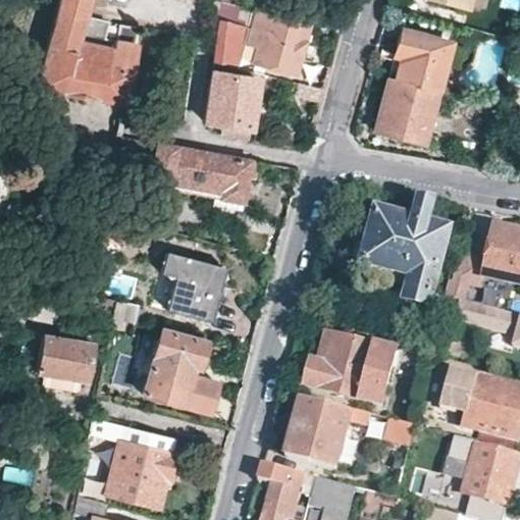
[(91,0),(59,0),(57,13),(36,85),(127,103),(142,23),(120,20),(117,41),(106,39),(110,19),(88,13),(91,0)]
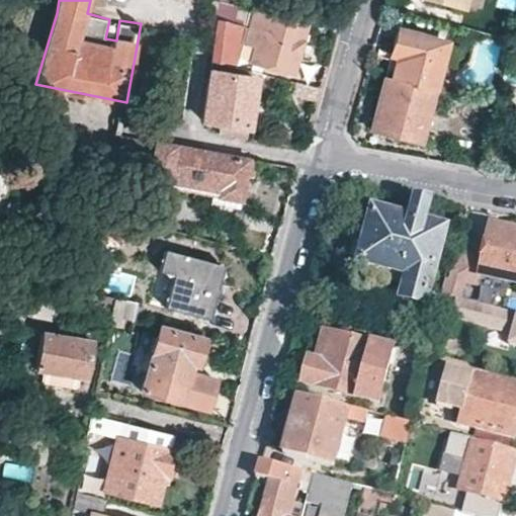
[(257,8),(230,0),(220,0),(216,38),(213,49),(212,61),(230,65),(236,67),(246,24),(252,25),(257,8)]
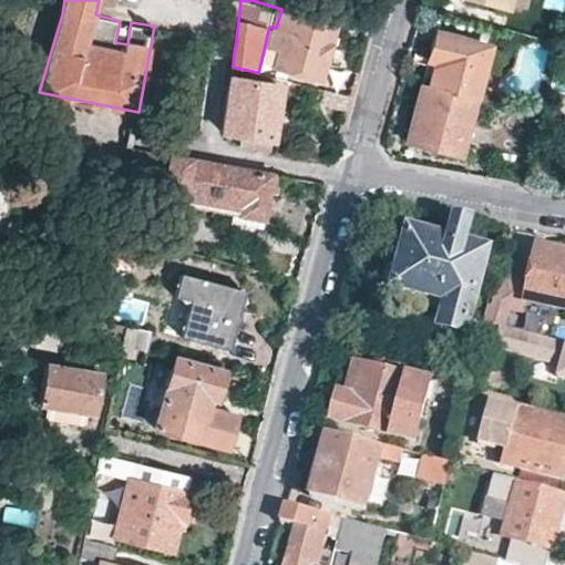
[(513,0),(464,0),(510,13),(513,0)]
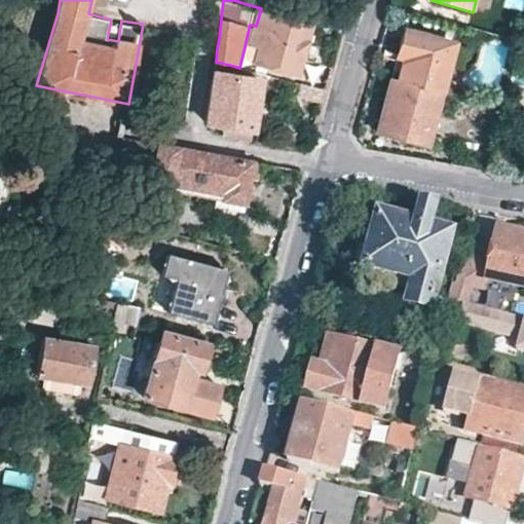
[(269,10),(261,8),(256,26),(264,29),(256,62),(299,73),(311,27),(268,14),(269,10)]
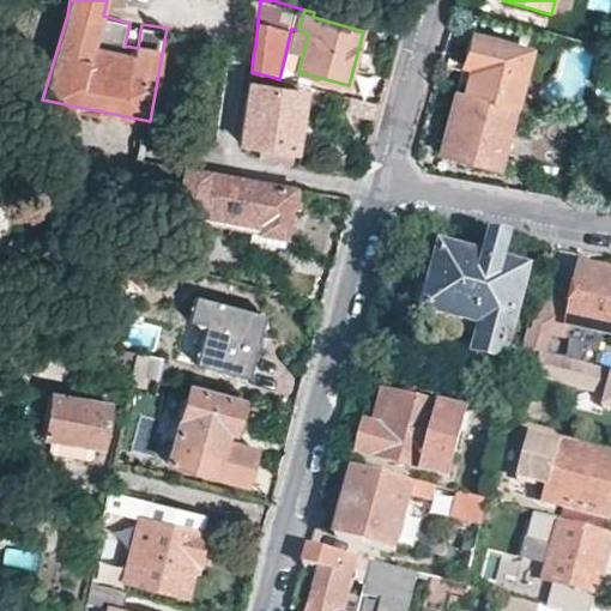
[(465,95),(518,109),(531,56),(472,41),(466,66),(472,67),(465,95)]
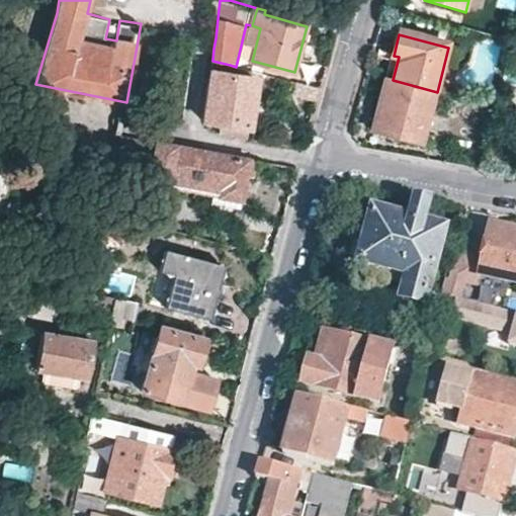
[(230,65),(212,61),(207,96),(204,119),(205,121),(221,124),(220,134),(247,139),(258,77),(229,72),(230,65)]
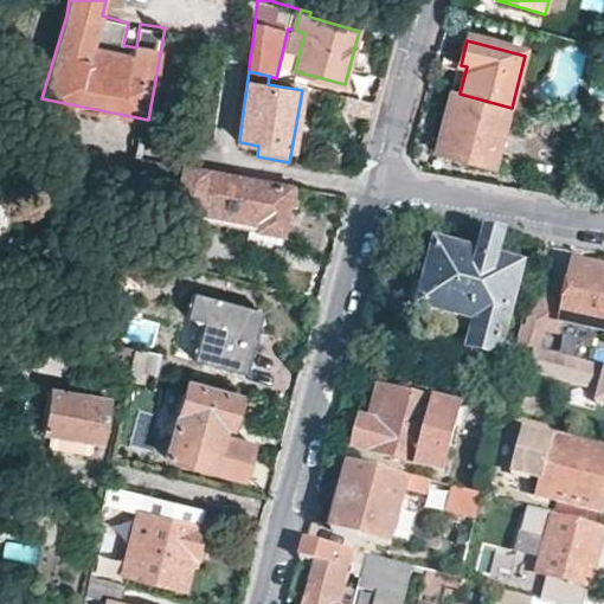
[(494,171),(512,108),(460,94),(454,92),(436,155),(494,171)]
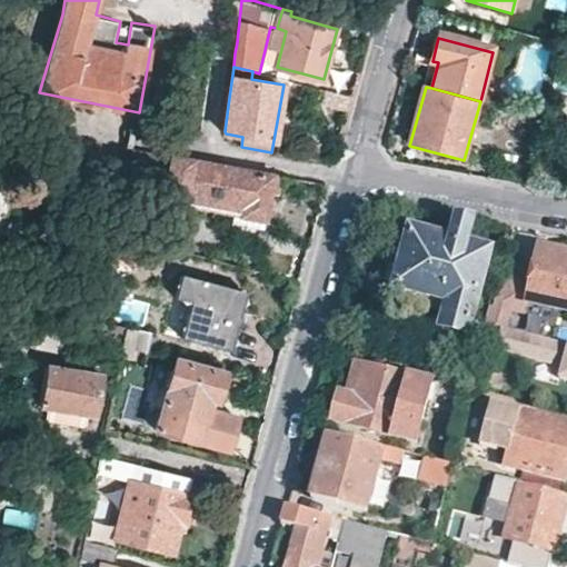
[(280,185),(282,175),(262,171),(244,168),(171,155),(166,192),(228,204),(244,207),(242,216),(266,220),(274,183),(280,185)]
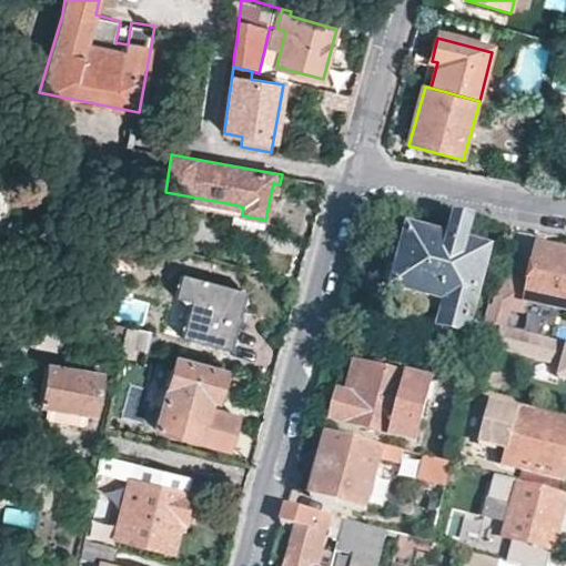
[(451,303),(443,329),(466,335),(475,303),(489,251),(466,245),(473,223),(457,220),(453,241),(412,230),(396,289),(451,303)]
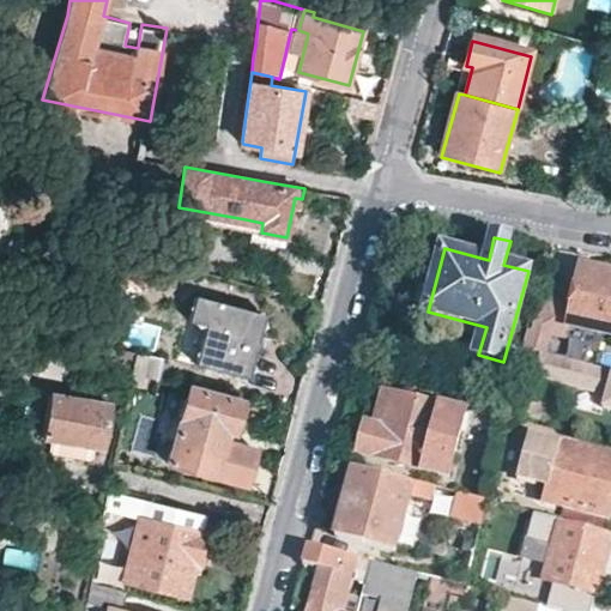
[(610,273),(582,267),(568,327),(610,337),(610,273)]
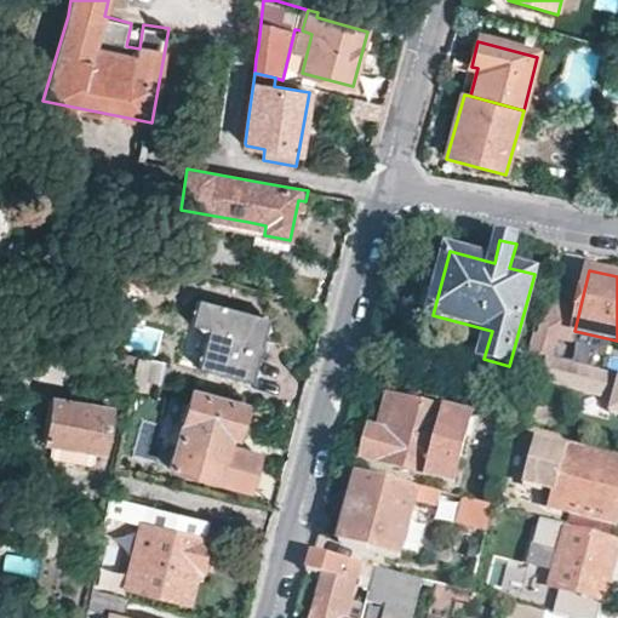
[(251,382),(268,316),(198,298),(192,322),(209,327),(199,367),(251,382)]
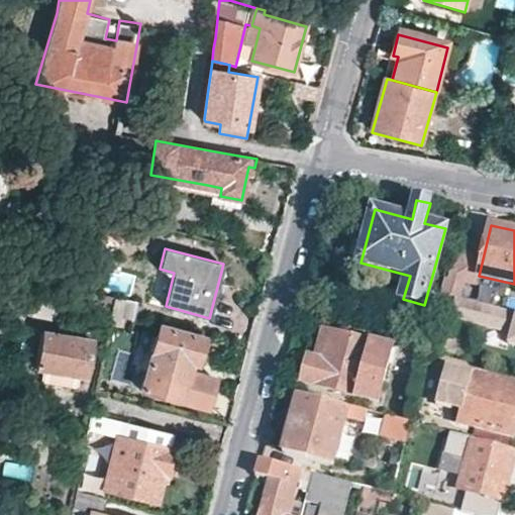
[(165,303),(172,277),(163,274),(155,300),(165,303)]
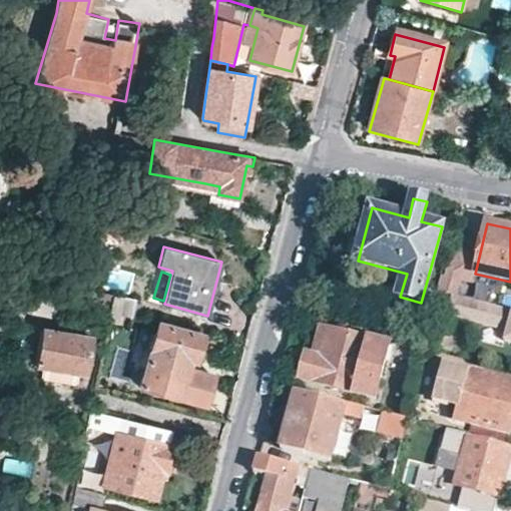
[(485,288),(461,282),(459,288),(484,295),(485,288)]
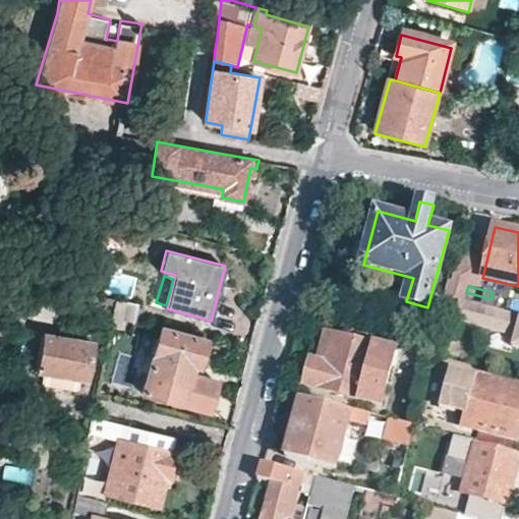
[(140,301),(115,297),(112,314),(126,319),(136,322),(140,301)]
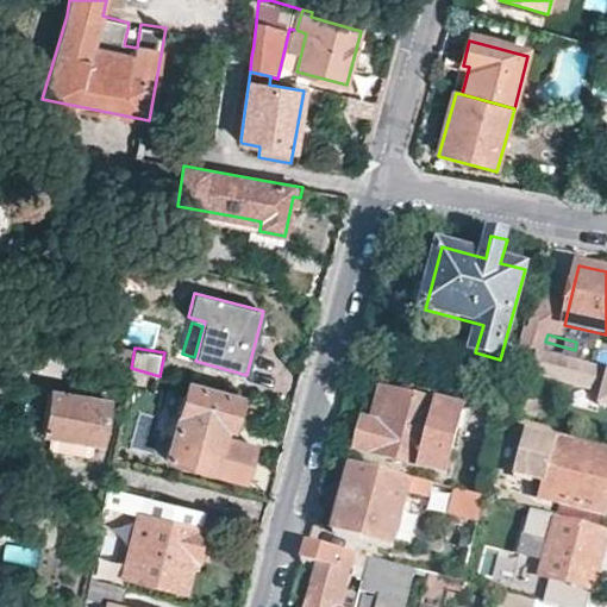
[(145,385),(148,373),(131,368),(129,381),(145,385)]
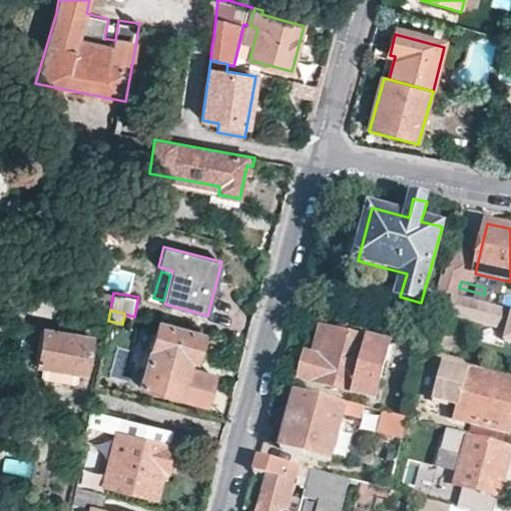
[(203,335),(160,324),(143,387),(205,404),(213,374),(190,368),(192,359),(196,361),(203,335)]
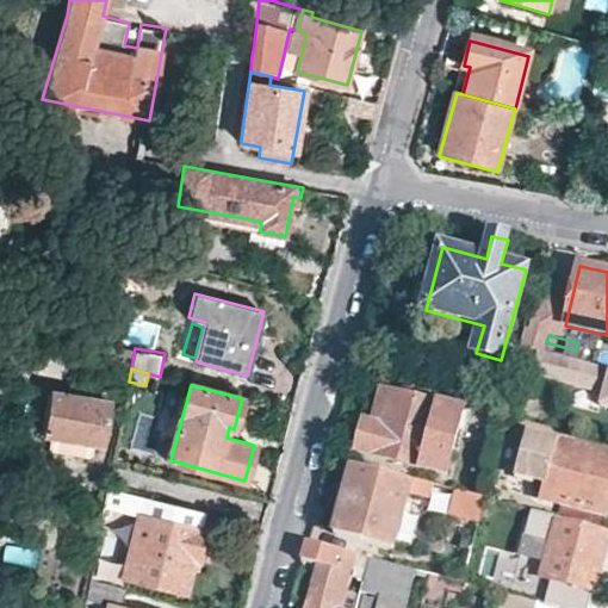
[(104,442),(111,401),(48,390),(41,433),(104,442)]
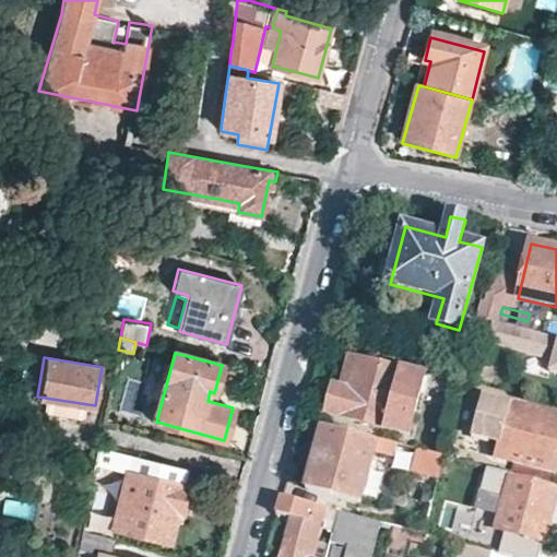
[(390,430),(387,441),(406,447),(423,380),(356,362),(350,391),(334,387),(327,413),(390,430)]
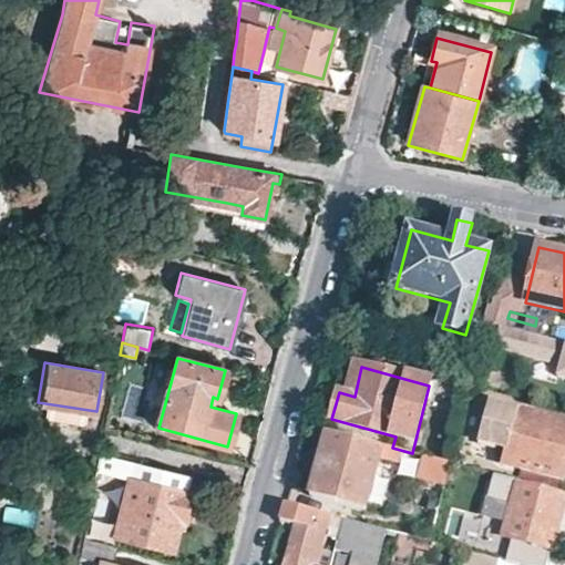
[(489,409),(476,453),(503,461),(502,465),(531,473),(527,484),(561,493),(564,478),(564,423),(517,411),(515,417),(489,409)]
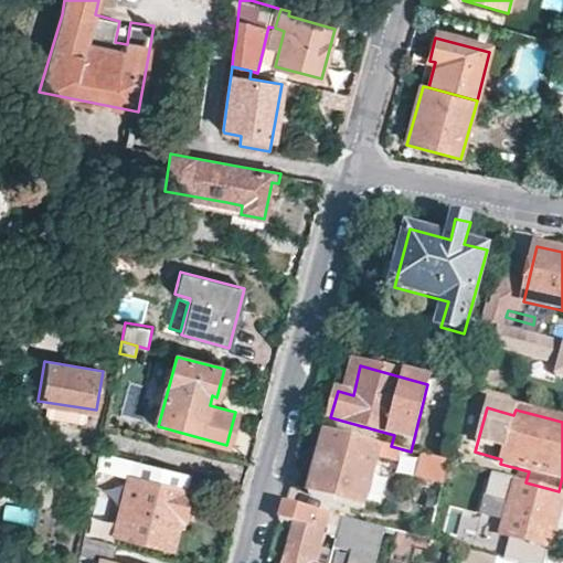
[(391,446),(384,445),(383,447),(328,433),(321,458),(311,495),(368,510),(382,457),(411,465),(414,453),(411,452),(391,446)]
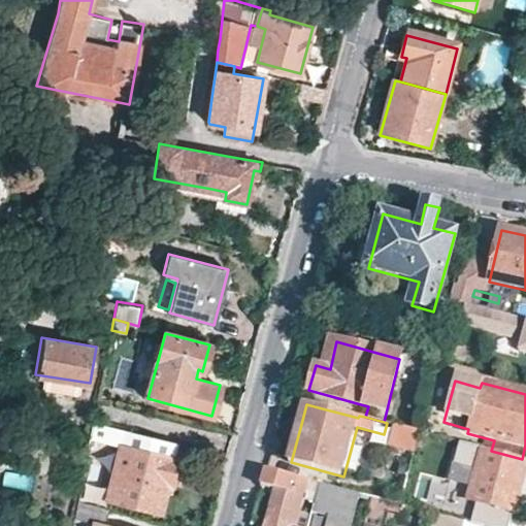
[(148,450),(152,436),(93,420),(90,437),(121,446),(106,496),(160,511),(168,483),(174,484),(182,459),(148,450)]
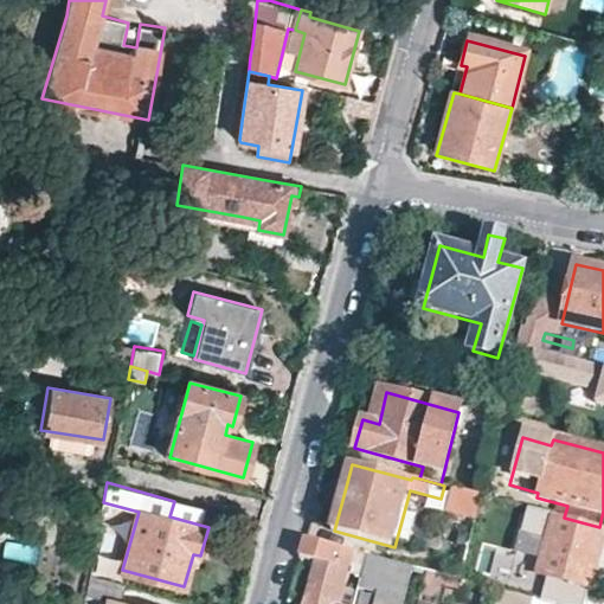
[(480,525),(487,496),(457,489),(450,516),(480,525)]
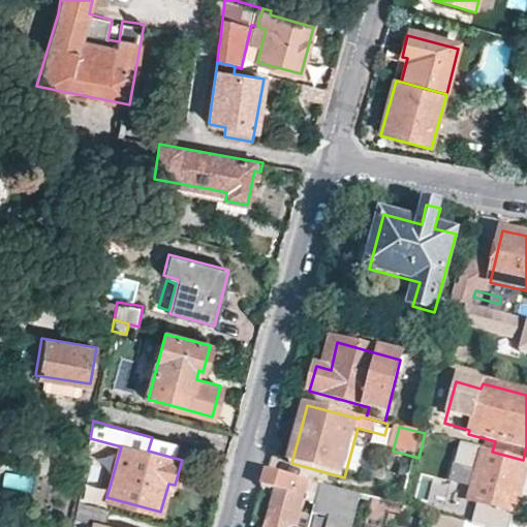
[(492,452),(467,444),(464,455),(470,457),(463,484),(479,489),(477,498),(492,502),(486,526),(512,526),(522,487),(526,488),(526,461),(523,460),(492,452)]
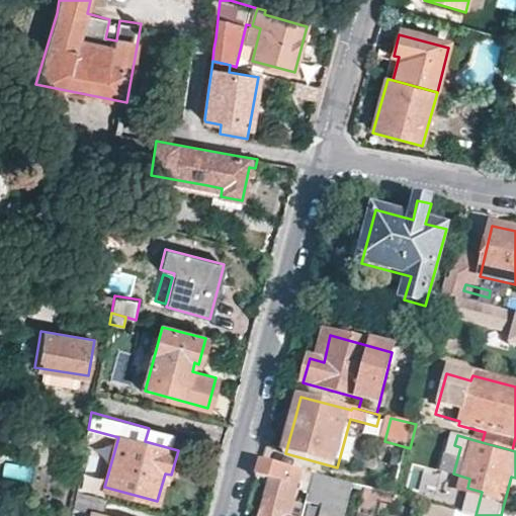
[(377,467),(371,491),(387,495),(397,497),(410,448),(384,441),(377,467)]
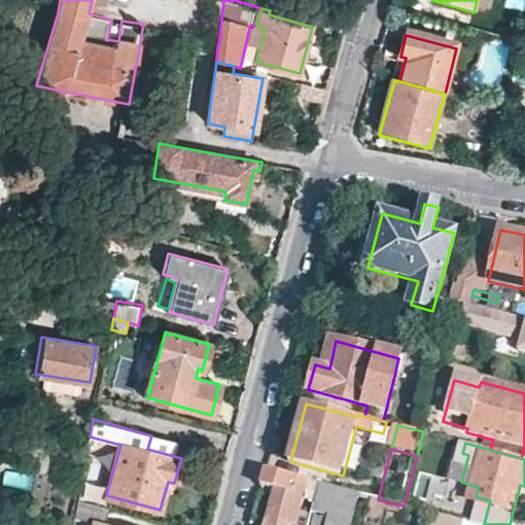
[(298,524),(306,496),(319,499),(323,485),(267,469),(264,484),(279,489),(269,524),(298,524)]
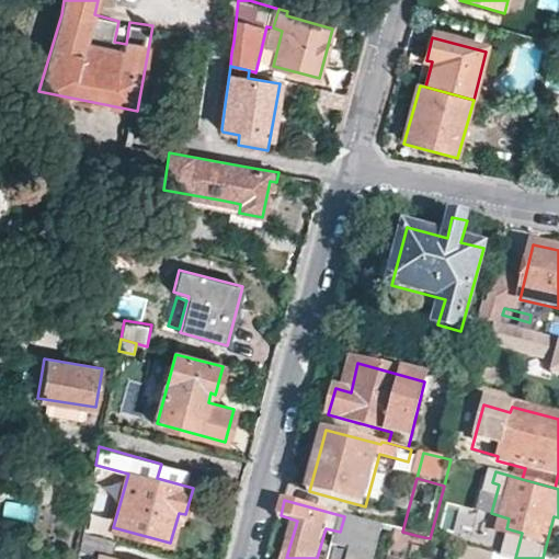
[(344,516),(340,532),(353,536),(357,520),(344,516)]
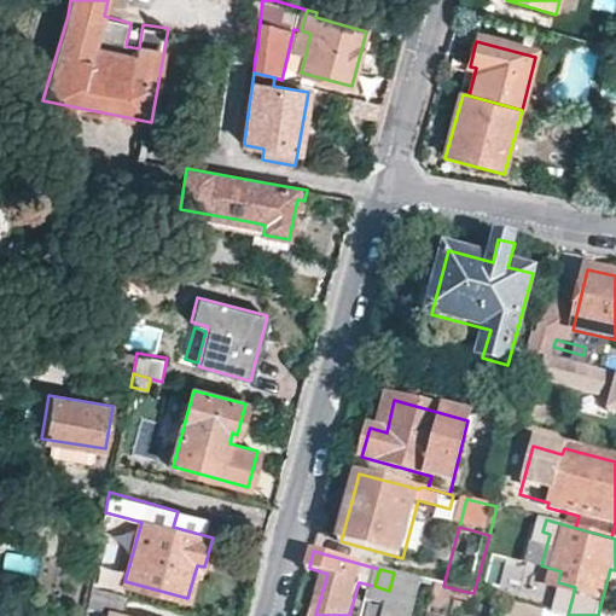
[(112,575),(93,570),(91,586),(109,591),(112,575)]
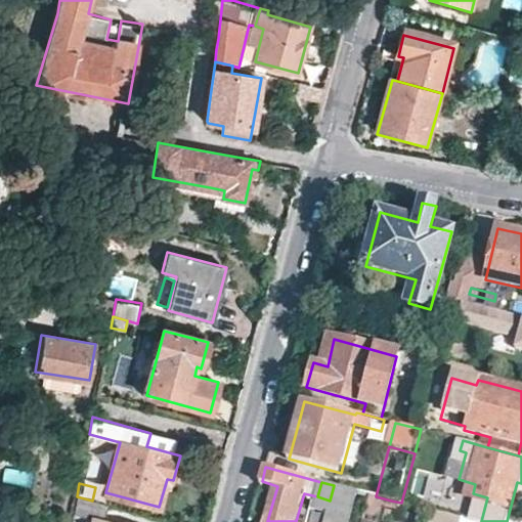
[(373,495),(358,492),(352,516),(366,519),(373,495)]
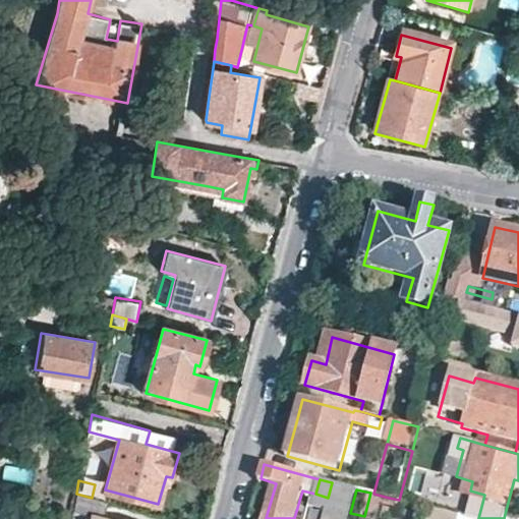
[(370,493),(364,516),(372,518),(383,518),(389,498),(373,494),(370,493)]
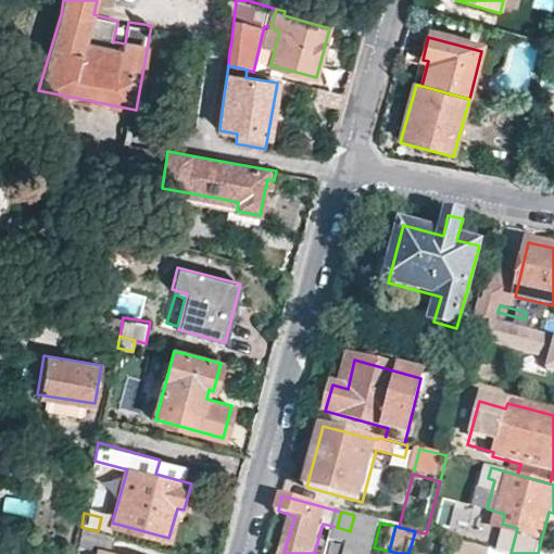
[(98,531),(82,527),(78,543),(99,549),(111,552),(114,537),(98,531)]
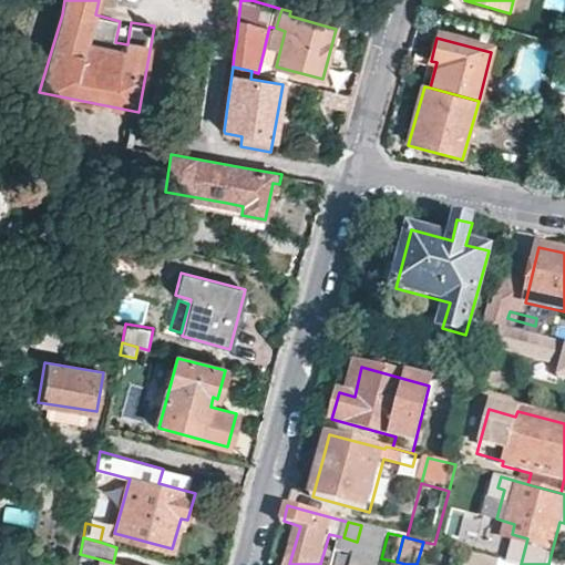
[(469,554),(466,564),(496,564),(496,562),(469,554)]
